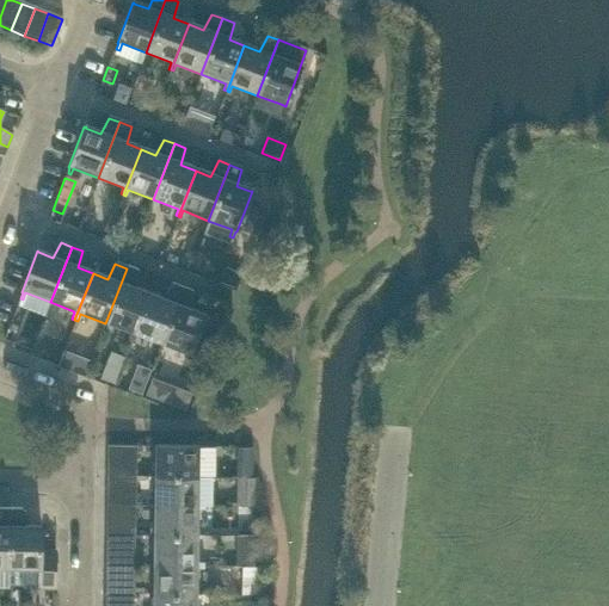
[(133,289),(137,272),(127,269),(105,323),(129,333),(127,340),(129,341),(147,295),(133,289)]
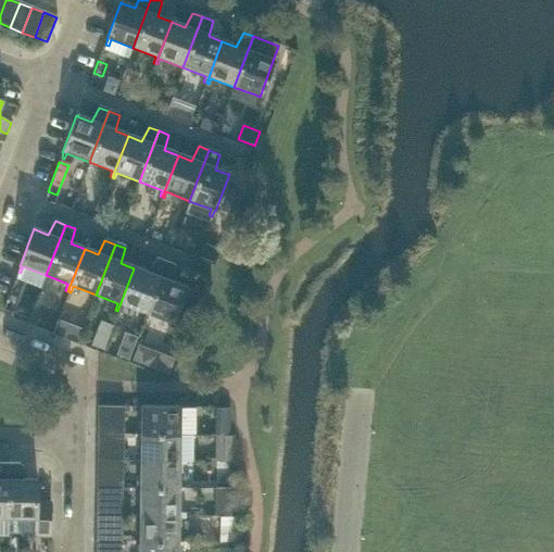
[(212,263),(217,251),(204,246),(199,258),(212,263)]
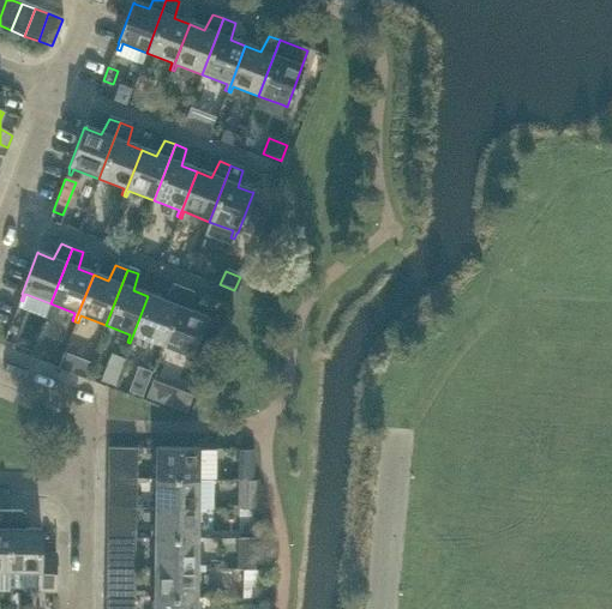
[(161,347),(183,290),(171,287),(163,302),(148,296),(130,343),(133,344),(136,337),(161,347)]
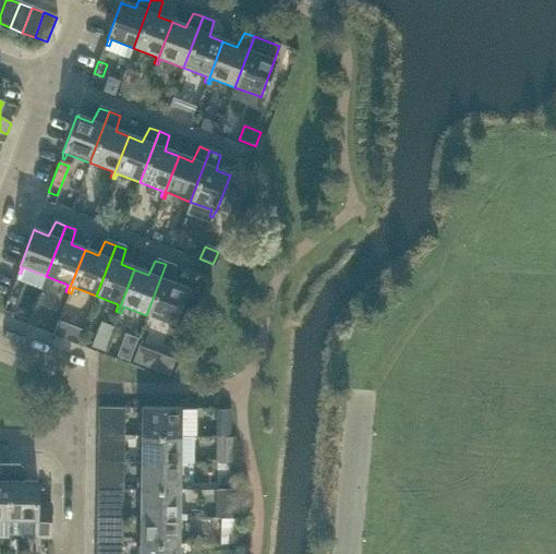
[(171,284),(176,268),(166,264),(146,315),(168,324),(166,330),(168,332),(170,326),(171,326),(186,289),(185,288),(185,289),(171,284)]
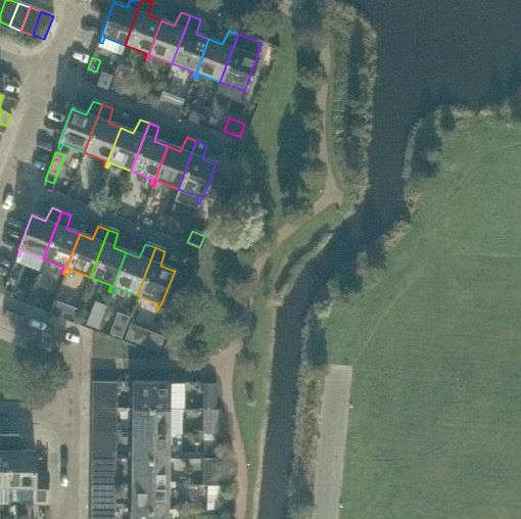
[(84,324),(87,316),(77,313),(74,320),(84,324)]
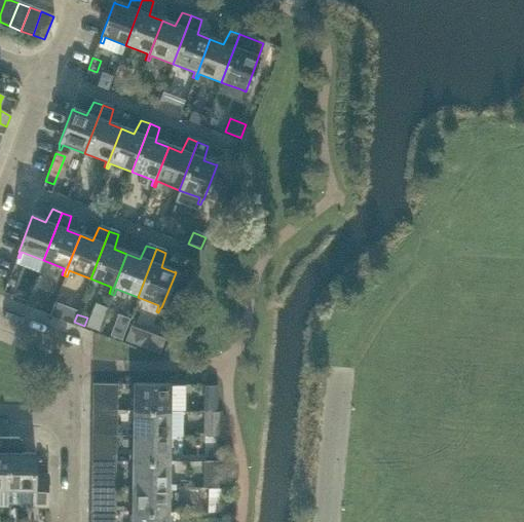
[(91,385),(91,407),(104,407),(116,407),(116,385),(91,385)]
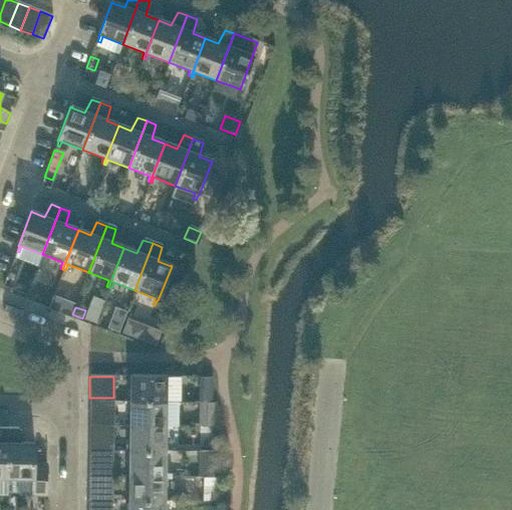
[(172,381),(172,378),(166,378),(166,377),(130,377),(131,378),(130,393),(125,393),(125,399),(130,399),(130,403),(165,404),(166,381),(172,381)]
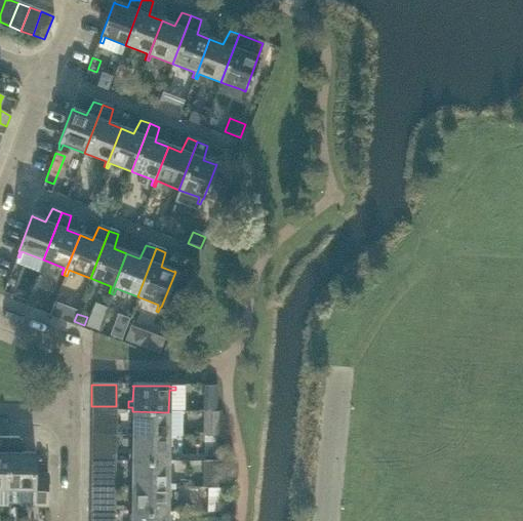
[(104,416),(104,406),(91,406),(91,416),(104,416)]
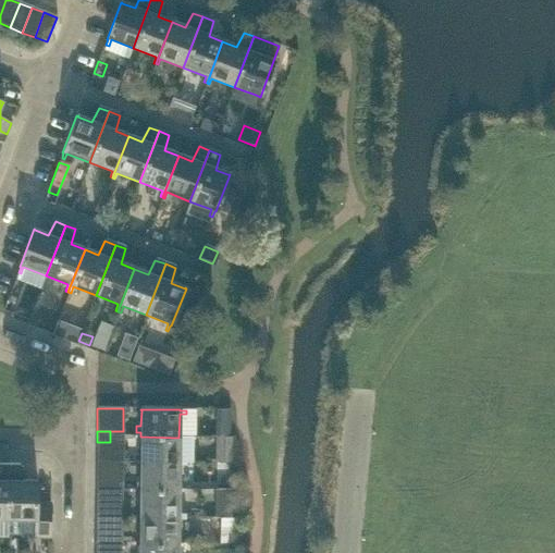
[(110,431),(110,442),(123,442),(123,431),(110,431)]
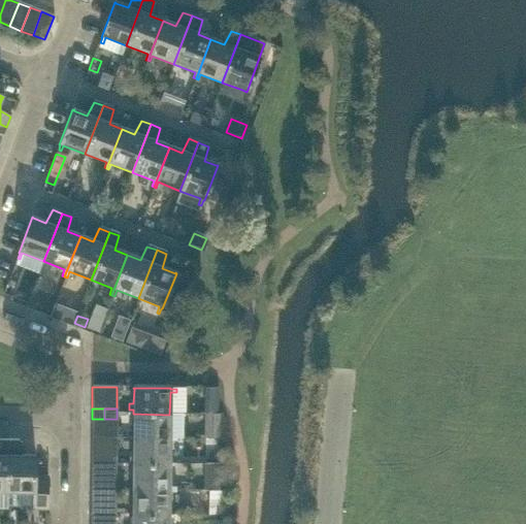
[(169,437),(169,415),(133,414),(133,439),(176,439),(176,437),(169,437)]
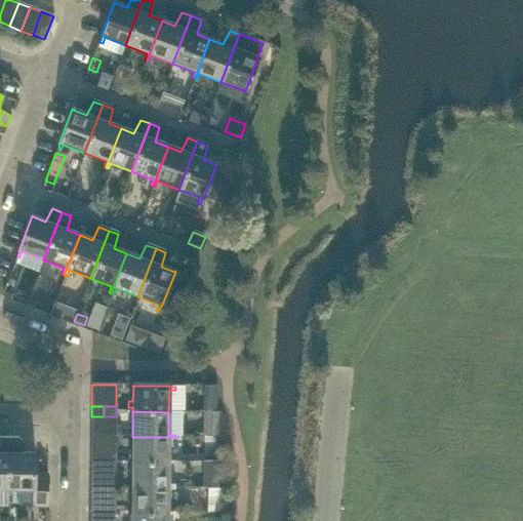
[(91,416),(90,456),(103,456),(115,456),(116,416),(104,416),(91,416)]
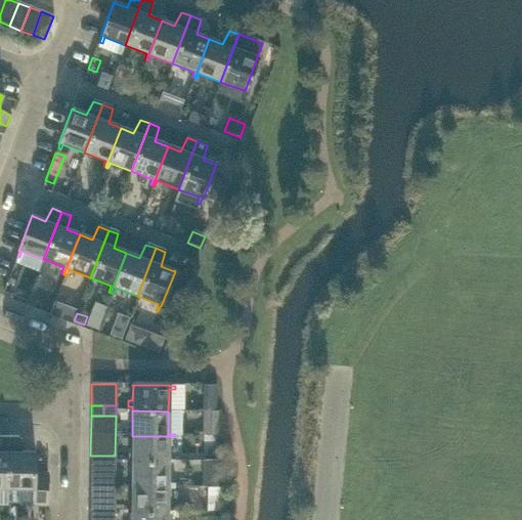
[(175,439),(175,436),(132,436),(132,462),(168,462),(168,439),(175,439)]
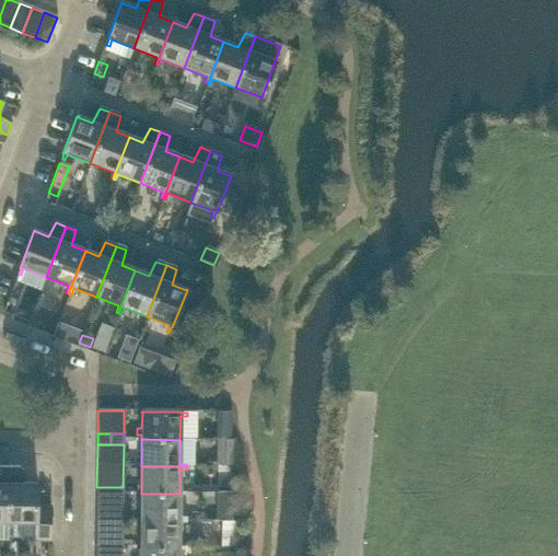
[(0,523),(8,523),(9,468),(0,468),(0,523)]
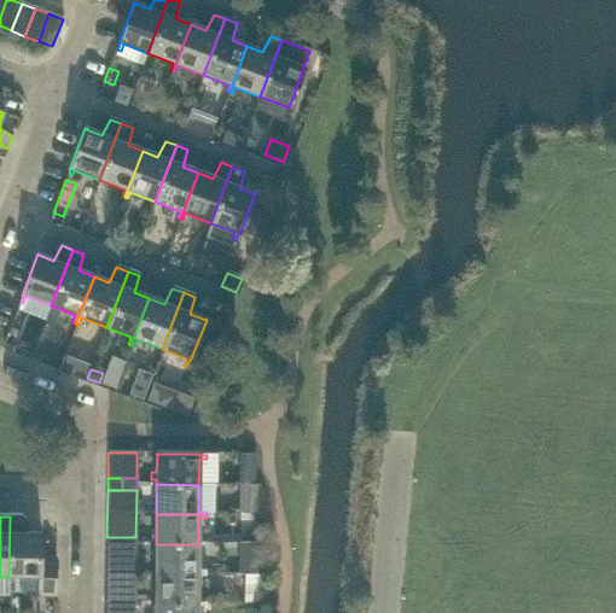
[(23,535),(22,517),(10,517),(9,577),(38,577),(38,597),(54,597),(54,559),(40,559),(40,533),(39,533),(39,535),(23,535)]
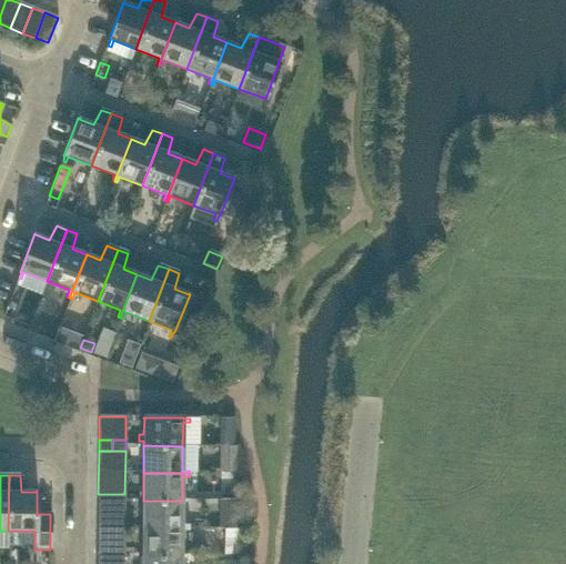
[(111,505),(111,494),(98,494),(98,505),(111,505)]
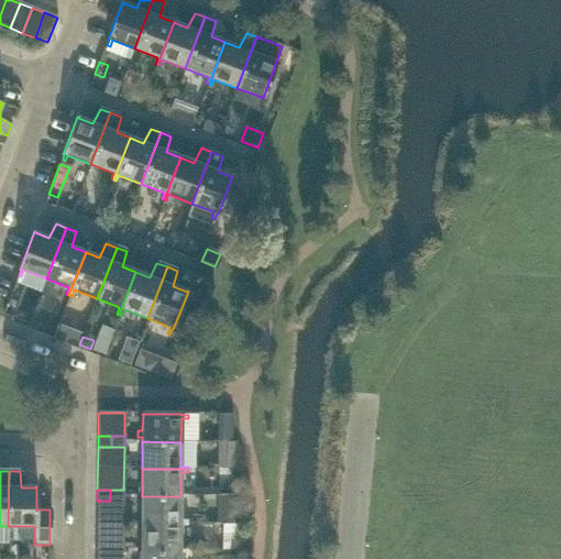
[(110,490),(110,501),(123,502),(123,496),(123,490),(110,490)]
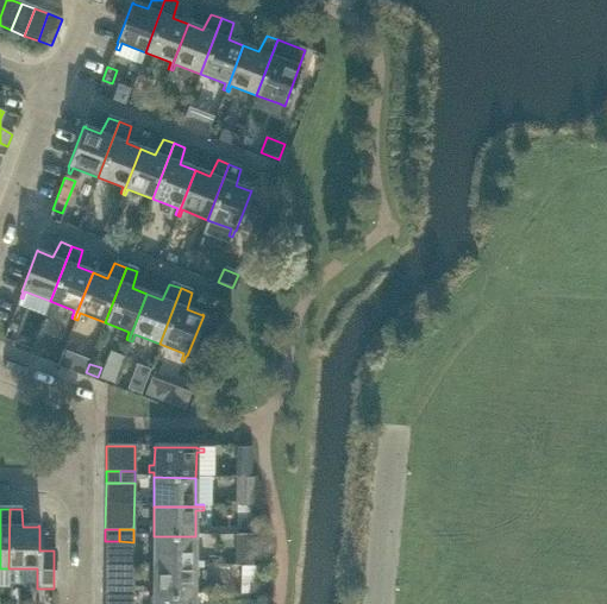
[(195,564),(195,536),(154,536),(152,566),(202,566),(202,564),(195,564)]
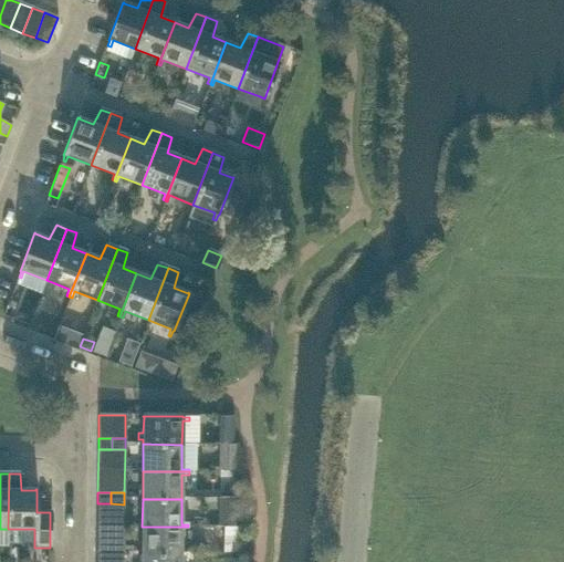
[(97,503),(97,547),(111,548),(124,548),(124,505),(111,503),(97,503)]
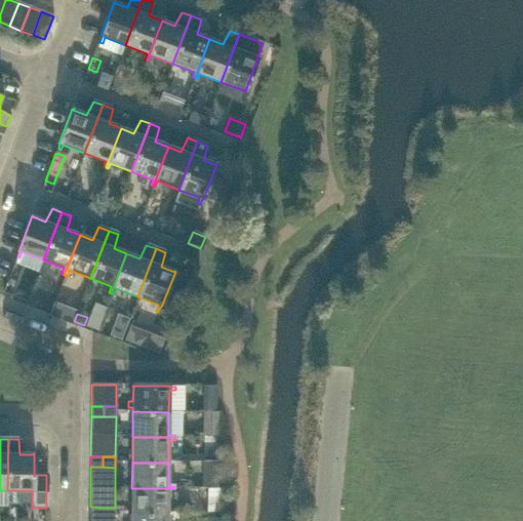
[(174,491),(174,488),(131,488),(131,514),(167,514),(168,491),(174,491)]
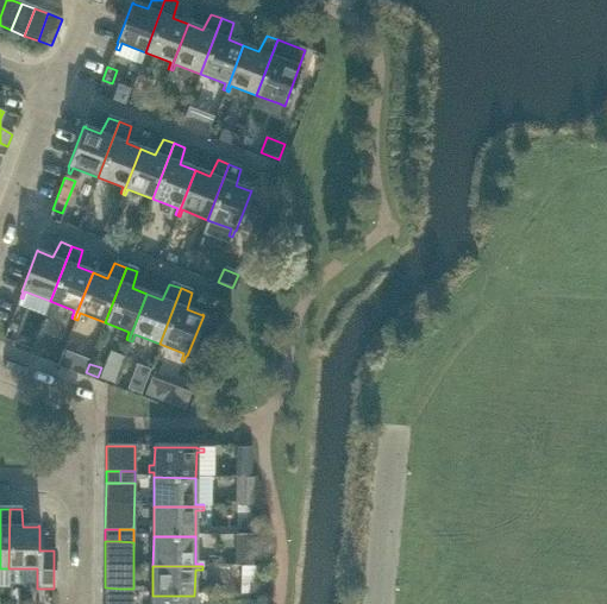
[(254,595),(254,585),(243,585),(242,595),(254,595)]
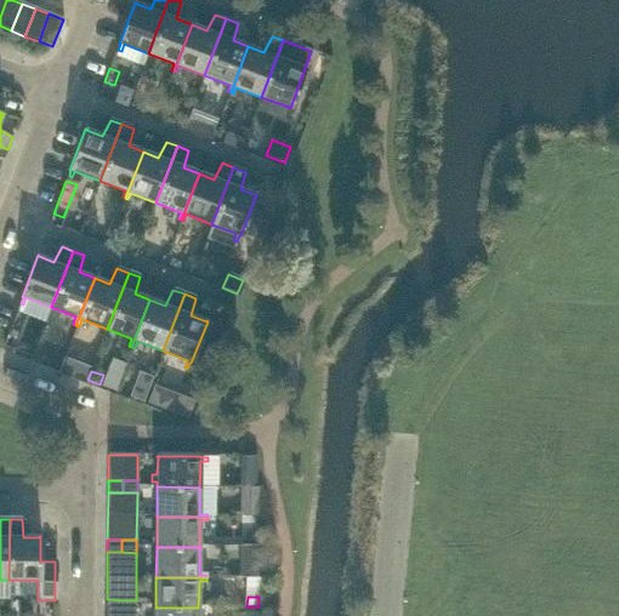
[(120,612),(121,600),(107,599),(106,612),(120,612)]
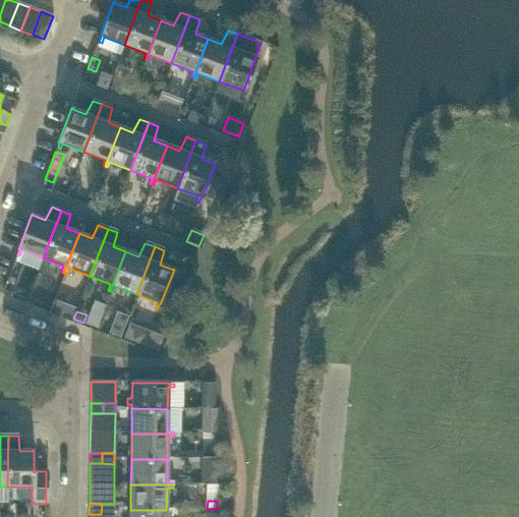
[(102,504),(101,514),(113,514),(114,504),(102,504)]
